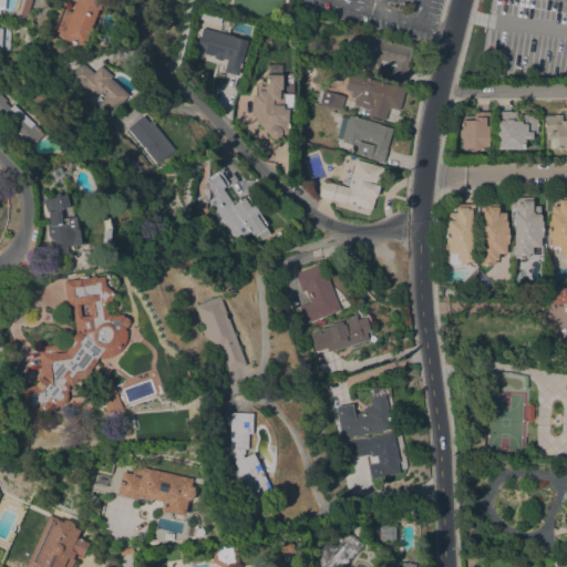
[(103,0),(100,9),(99,8),(90,30),(91,30),(84,48),(61,39),(62,35),(55,33),(64,10),(66,10),(70,0),(103,0)]
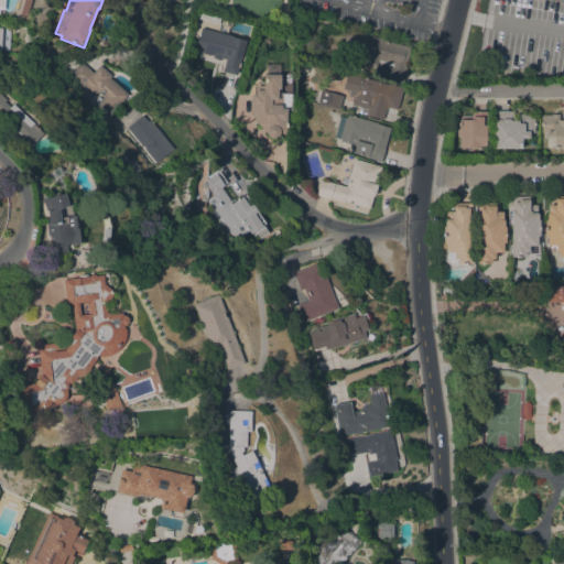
[(237,75),(223,71),(226,60),(221,58),(220,61),(215,58),(216,56),(202,53),(203,49),(198,47),(198,45),(196,44),(204,19),(219,23),(217,32),(232,35),(232,36),(246,41),(237,75)]
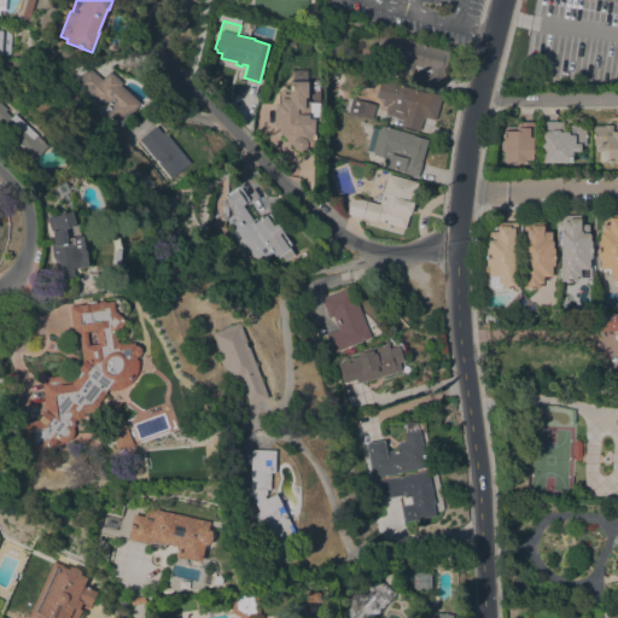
[(427,73),(414,68),(412,74),(394,69),(397,54),(375,48),(382,31),(452,52),(441,91),(424,86),(427,73)]
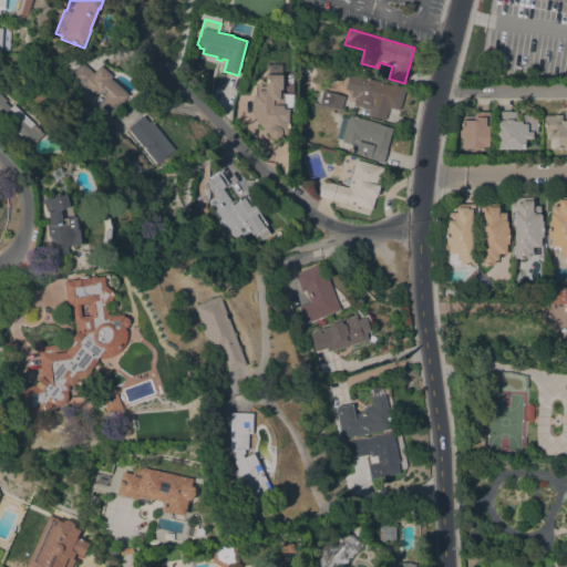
[(129,94),(111,115),(98,104),(99,103),(95,101),(99,96),(102,100),(103,99),(96,92),(94,96),(70,74),(81,62),(93,73),(100,65),(112,75),(110,78),(129,94)]
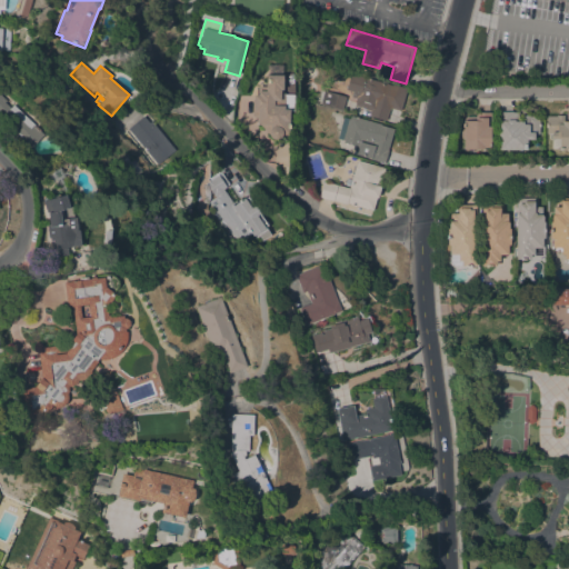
[(350,73),(391,86),(392,83),(407,88),(400,110),(390,108),(386,121),(383,120),(382,122),(370,119),(371,117),(369,116),(370,110),(365,109),(365,108),(355,106),(356,102),(355,102),(356,98),(351,97),(352,92),(346,90),(350,73)]
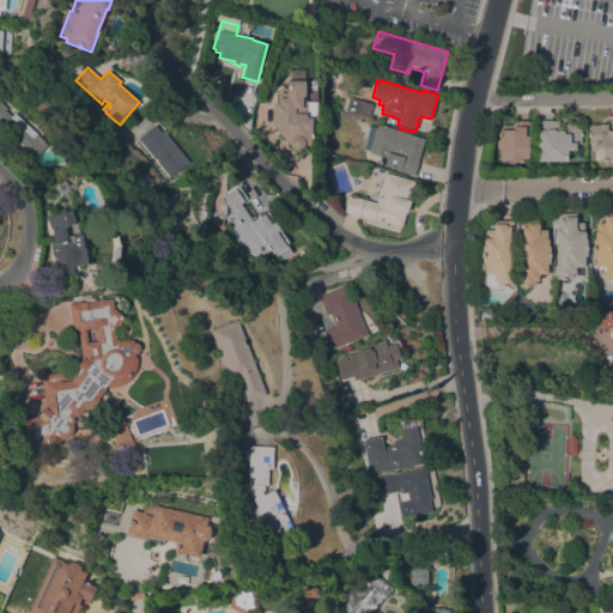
[(277,134),(277,125),(271,125),(272,102),(278,102),(278,93),(286,93),(286,80),(305,80),(304,101),(307,101),(307,103),(308,103),(307,113),(305,117),(311,117),(311,145),(304,145),(303,147),(301,150),(298,150),(295,150),(292,149),(290,146),(290,143),(280,134),(277,134)]
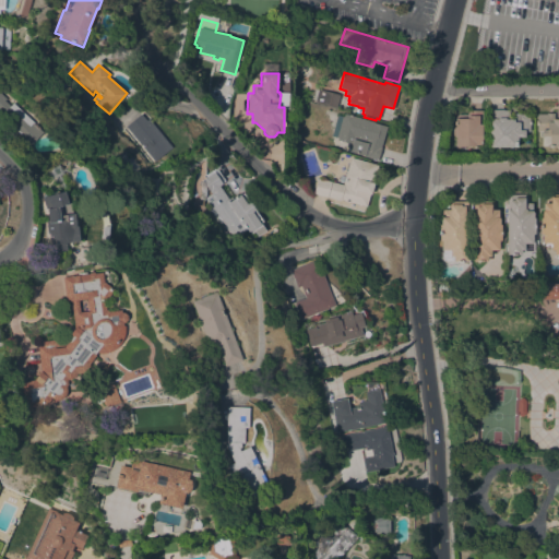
[(335,108),(314,103),(318,88),(340,95),(335,108)]
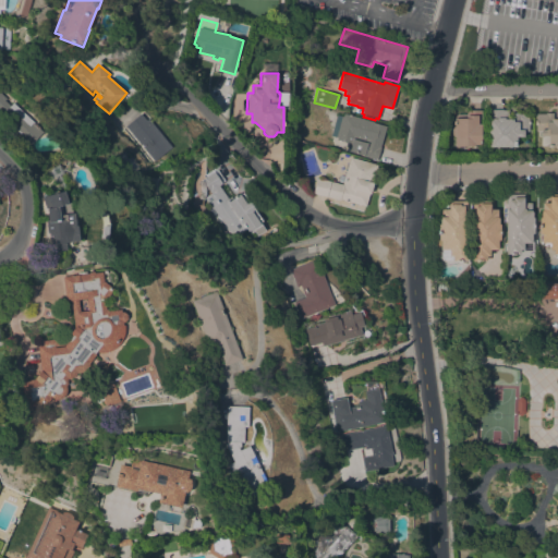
[(35,122),(34,123),(43,132),(27,148),(17,138),(21,135),(0,116),(0,93),(7,98),(4,100),(10,106),(12,102),(35,122)]
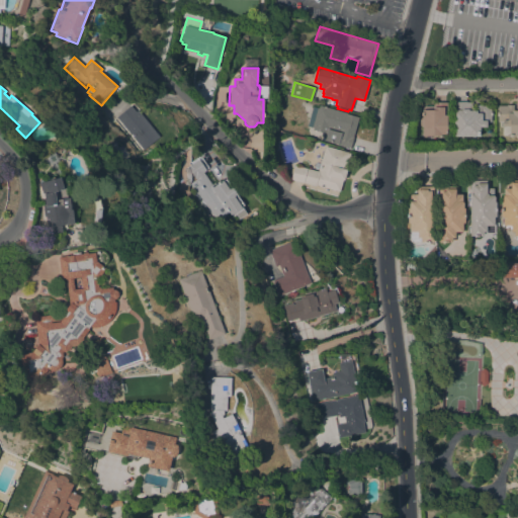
[(453,101),(465,101),(465,102),(471,102),(471,110),(475,110),(475,104),(481,104),(481,106),(490,105),(491,121),(486,121),(486,126),(480,126),(480,136),(453,137),(453,101)]
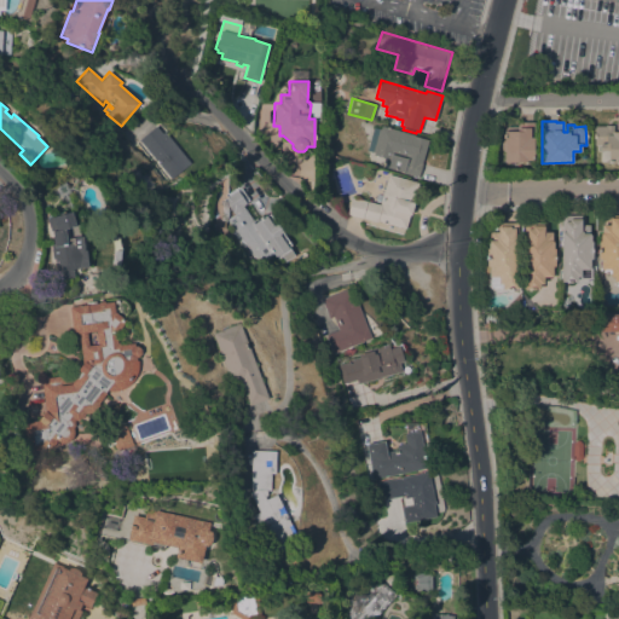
[(503,151),(501,149),(501,142),(503,140),(503,129),(508,126),(516,126),(516,122),(533,122),(533,163),(504,162),(503,151)]
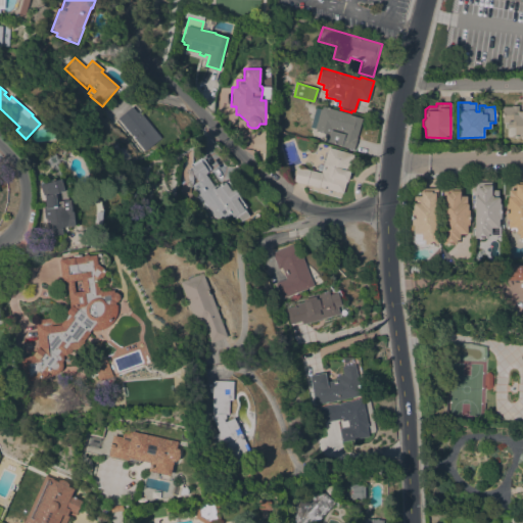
[(522,137),(514,137),(514,128),(507,128),(507,123),(503,123),(503,106),(511,106),(511,105),(518,105),(518,111),(521,111),(521,103),(522,103),(522,137)]
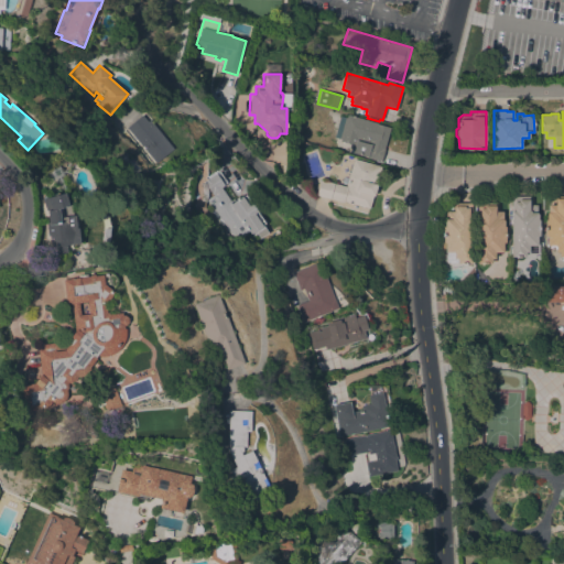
[(384,149),(381,162),(368,158),(349,152),(351,144),(339,141),(340,139),(334,137),(339,116),(346,118),(347,114),(377,122),(377,123),(390,127),(384,149)]
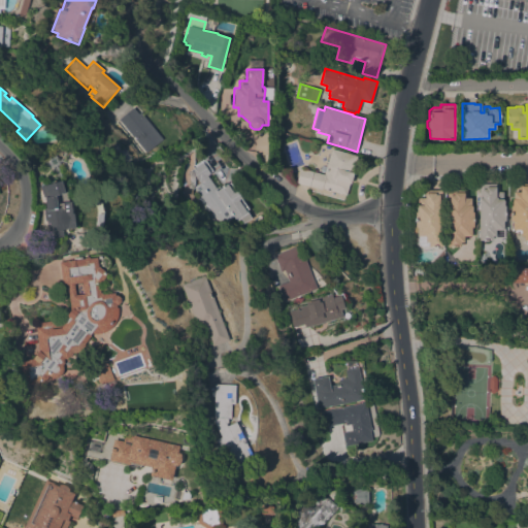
[(162,139),(145,153),(119,119),(133,107),(138,113),(140,112),(162,139)]
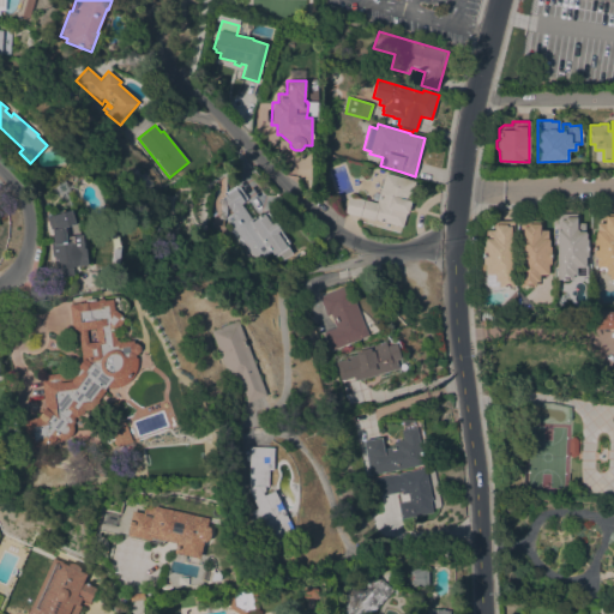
[(415,181),(402,227),(374,218),(374,221),(344,212),(349,196),(377,203),(385,173),(415,181)]
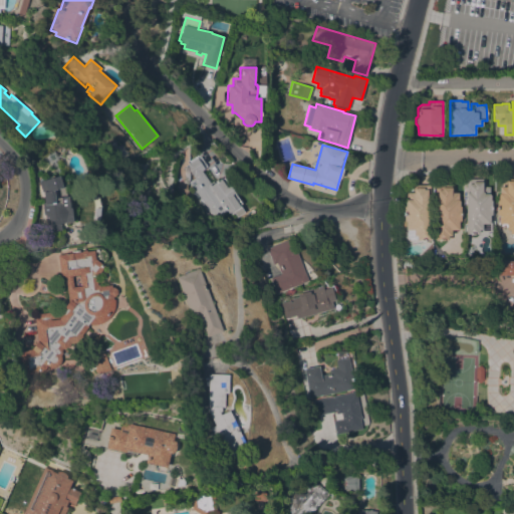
[(197,155),(199,158),(200,157),(206,167),(204,168),(205,169),(202,171),(210,183),(213,181),(215,184),(224,178),(241,204),(240,205),(244,212),(237,217),(234,212),(229,216),(226,211),(217,217),(215,215),(212,217),(206,209),(207,209),(193,188),(192,188),(188,183),(194,179),(185,166),(188,164),(186,162),(197,155)]
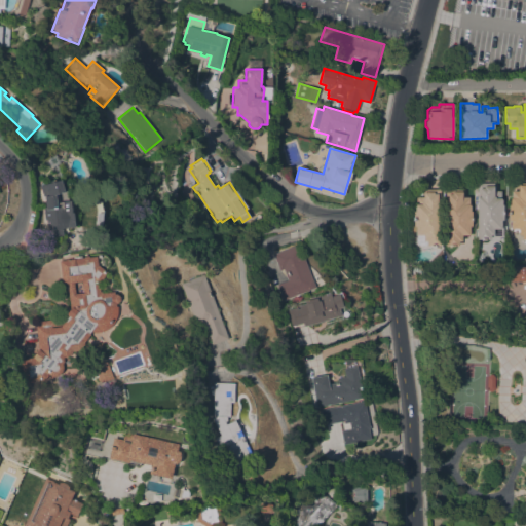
[(39,186),(51,182),(50,181),(54,180),(54,182),(61,180),(63,188),(66,188),(66,191),(67,191),(68,201),(70,200),(71,213),(73,213),(75,227),(62,228),(63,236),(53,237),(52,230),(47,231),(46,220),(44,220),(43,208),(45,207),(44,196),(43,197),(42,194),(39,186)]
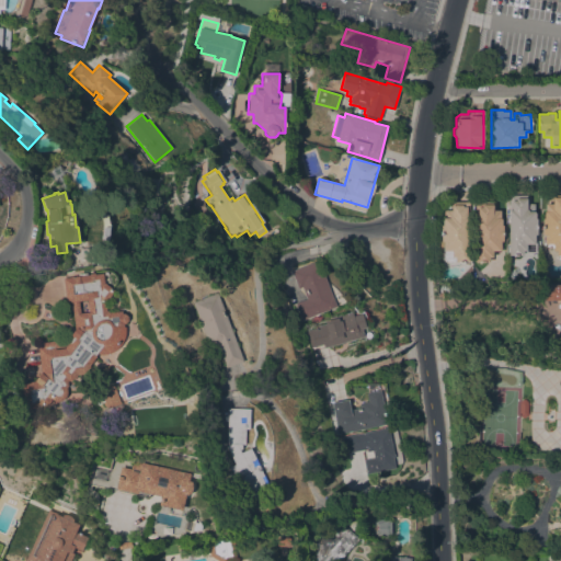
[(508,209),(510,209),(508,195),(526,195),(526,204),(534,204),(534,213),(535,213),(535,219),(536,219),(536,235),(534,235),(534,243),(536,243),(536,253),(523,253),(523,255),(508,255),(508,209)]
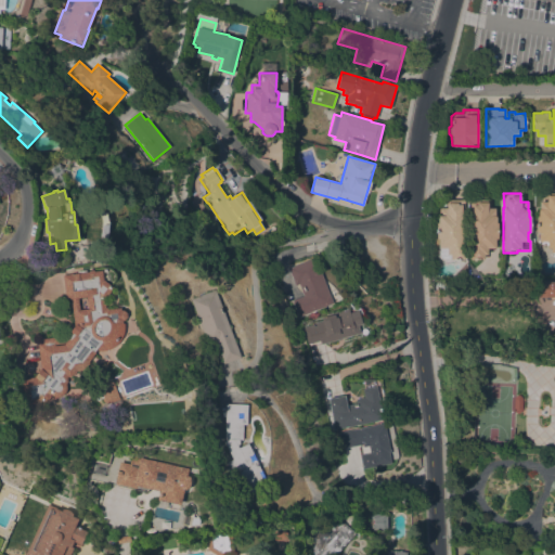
[(554,253),(551,253),(551,247),(546,247),(546,242),(538,242),(538,232),(536,232),(536,216),(538,216),(538,209),(539,209),(539,202),(546,202),(546,193),(554,193),(554,253)]
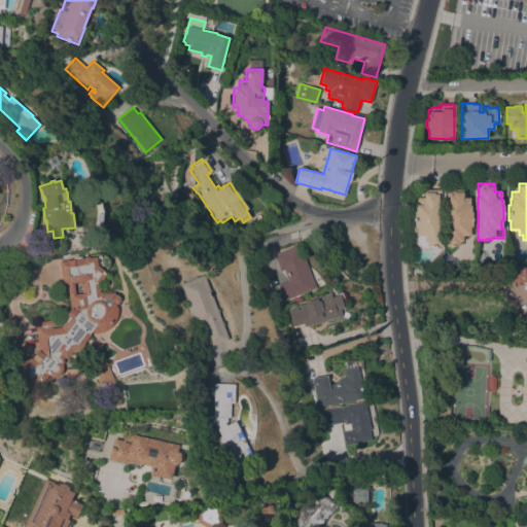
[(441,246),(427,246),(427,245),(418,245),(418,236),(416,236),(416,226),(414,226),(414,212),(416,212),(416,205),(417,205),(417,198),(423,198),(423,189),(441,189),(441,246)]
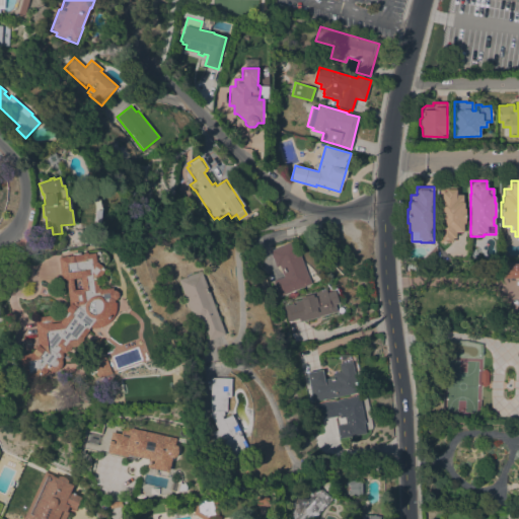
[(439,187),(455,187),(455,195),(462,195),(462,203),(463,203),(463,209),(465,209),(465,223),(463,223),(463,241),(452,241),(452,242),(439,242),(439,187)]
